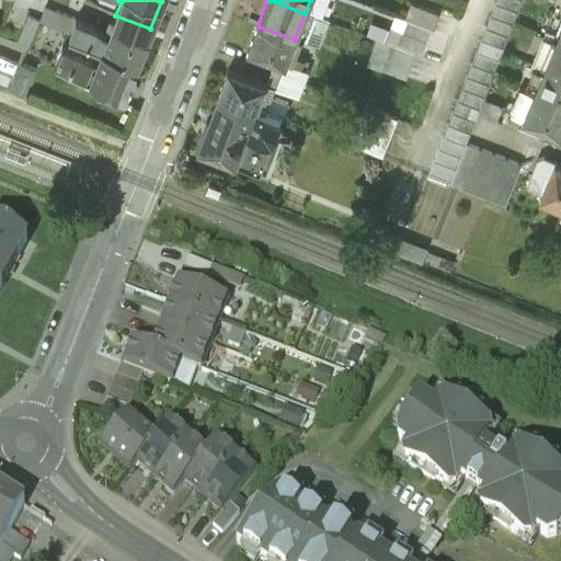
[(496,0),(443,137),(466,146),(522,0),(496,0)]
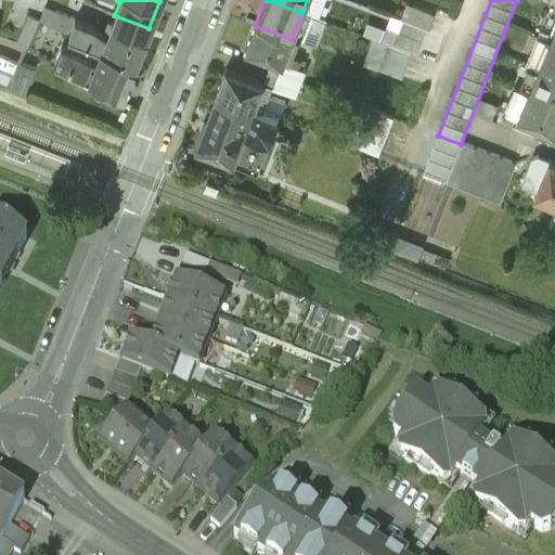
[(93,8),(76,1),(72,12),(89,18),(93,8)]
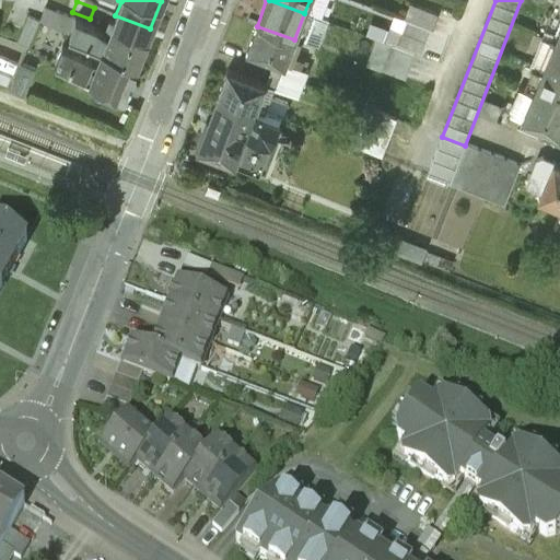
[(438,14),(411,6),(406,21),(432,30),(438,14)]
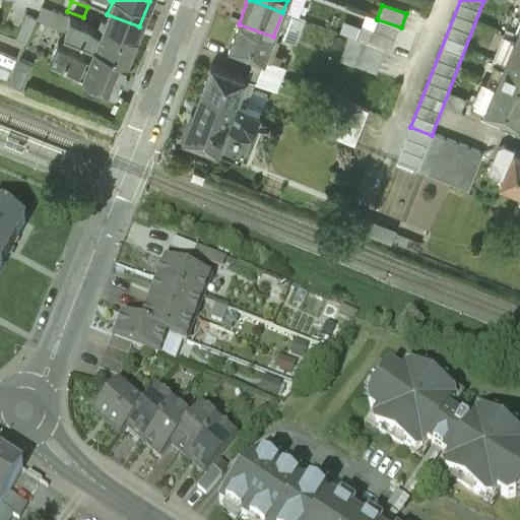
[(69,18),(42,7),(37,21),(62,31),(63,31),(69,18)]
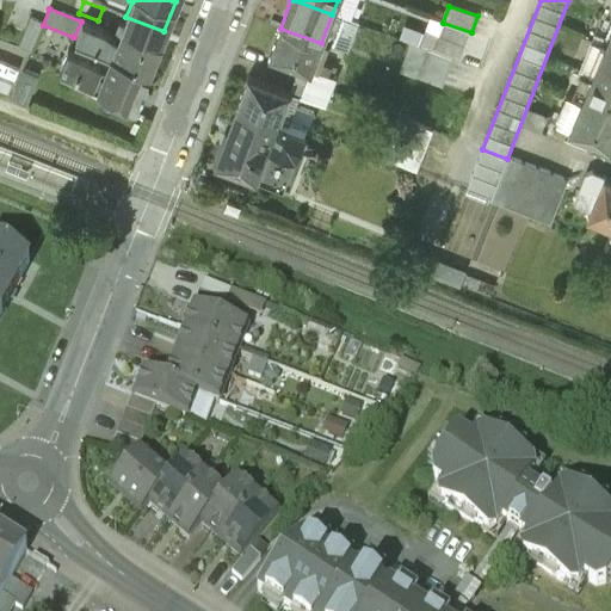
[(164,31),(125,17),(124,22),(119,20),(115,30),(119,32),(117,39),(103,30),(81,22),(74,37),(91,44),(111,53),(149,68),(164,31)]
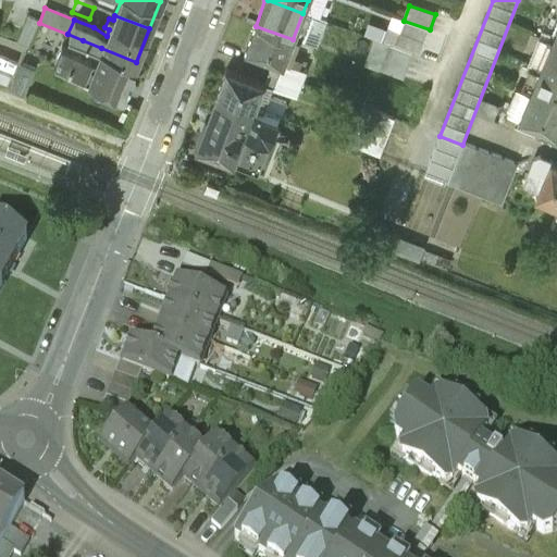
[(39,23),(26,17),(16,44),(27,49),(39,23)]
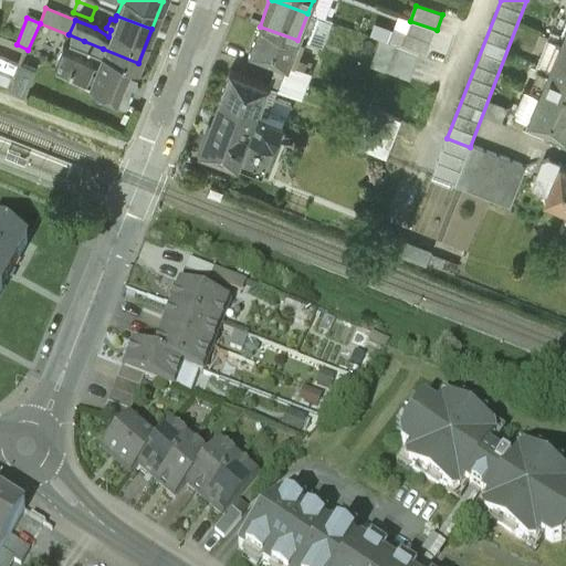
[(436,31),(411,21),(406,34),(394,30),(389,42),(427,56),(436,31)]
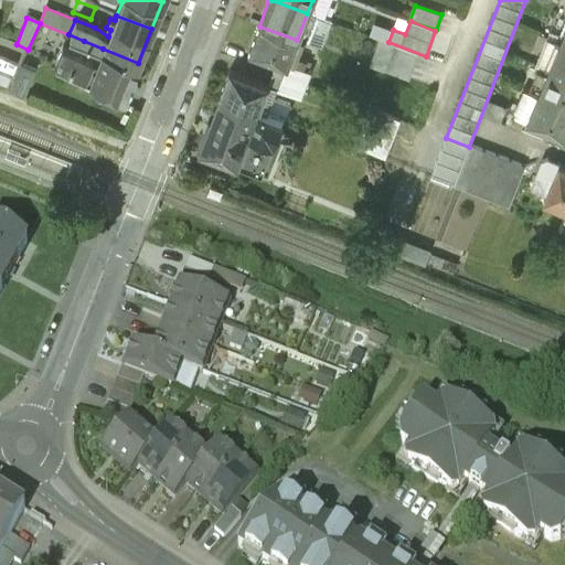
[(297,40),(259,27),(249,51),(284,64),(287,65),(287,64),(297,40)]
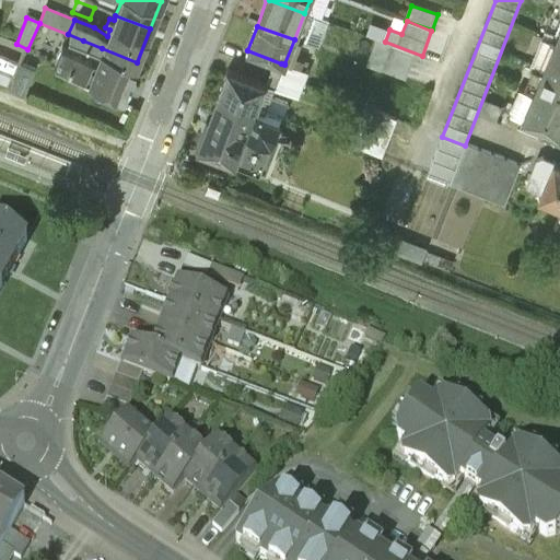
[(68,34),(67,34),(65,42),(71,45),(71,44),(80,47),(83,41),(68,34)]
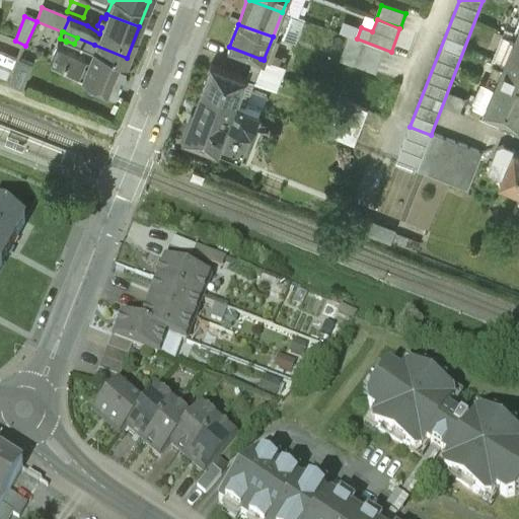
[(518,42),(513,40),(506,36),(500,51),(507,54),(503,63),(518,70),(518,42)]
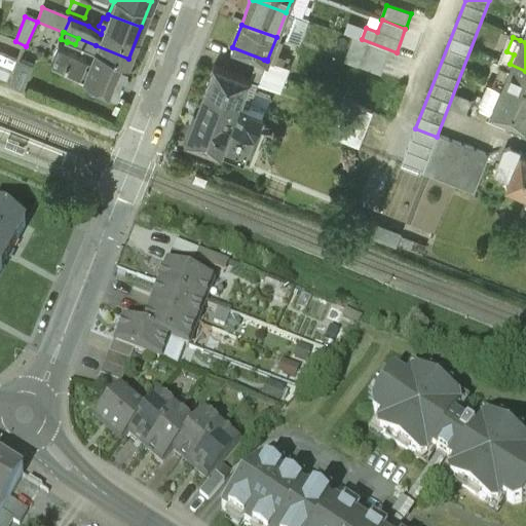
[(390,54),(368,46),(369,43),(353,38),(348,52),(363,58),(360,69),(382,77),(390,54)]
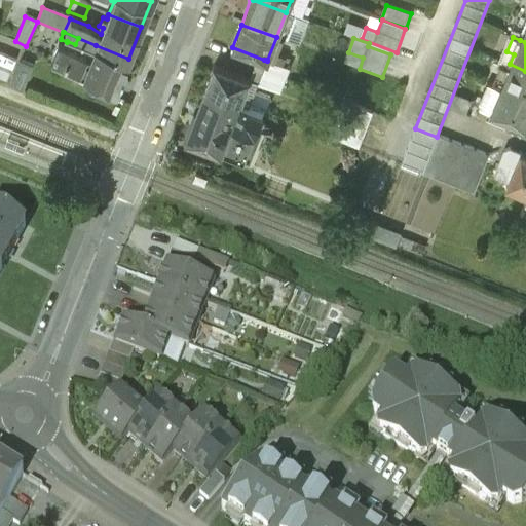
[(128,59),(96,45),(90,60),(86,58),(86,57),(58,44),(51,58),(79,71),(78,72),(116,89),(128,59)]
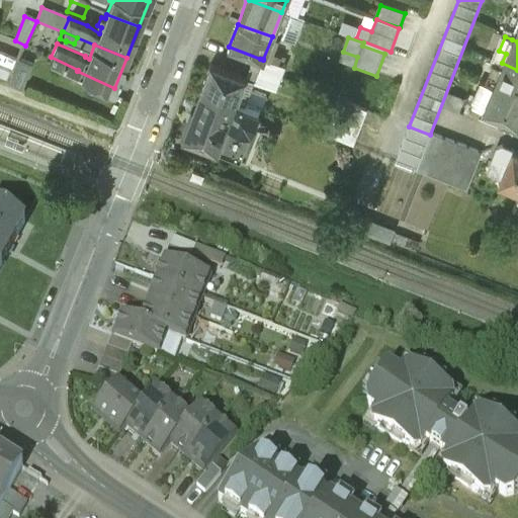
[(19,84),(25,60),(12,57),(7,81),(19,84)]
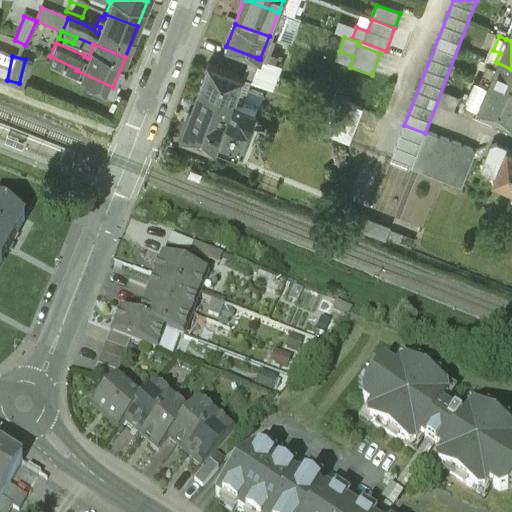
[(281,66),(260,58),(260,59),(257,58),(253,69),(254,69),(277,78),(281,66)]
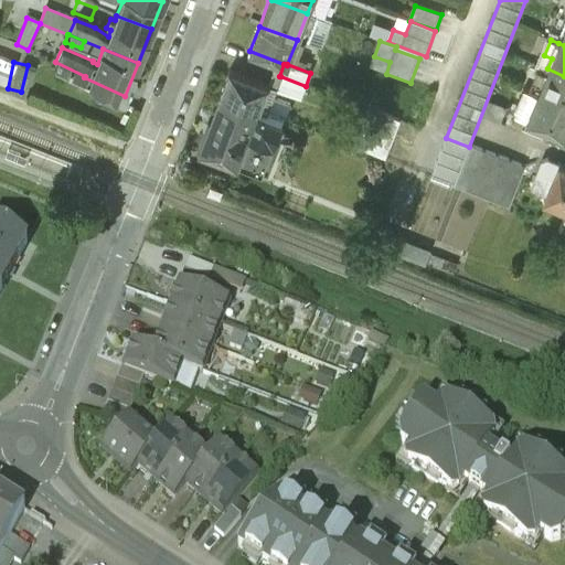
[(564,76),(547,68),(536,95),(564,106),(564,76)]
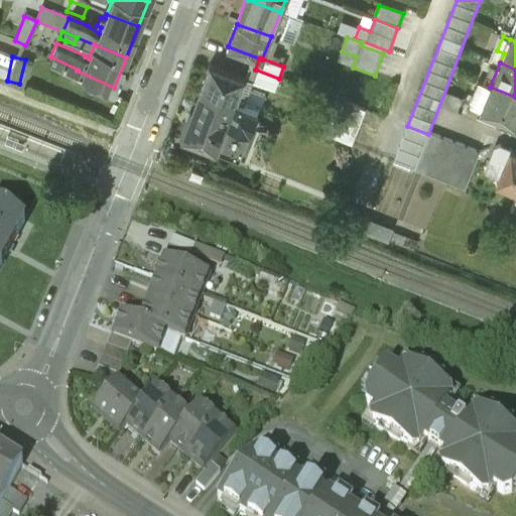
[(244,78),(210,65),(201,88),(236,101),(241,87),(244,78)]
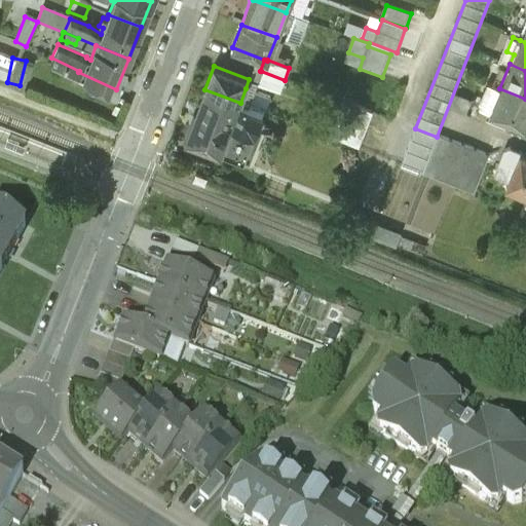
[(285,80),(261,71),(257,83),(279,91),(285,80)]
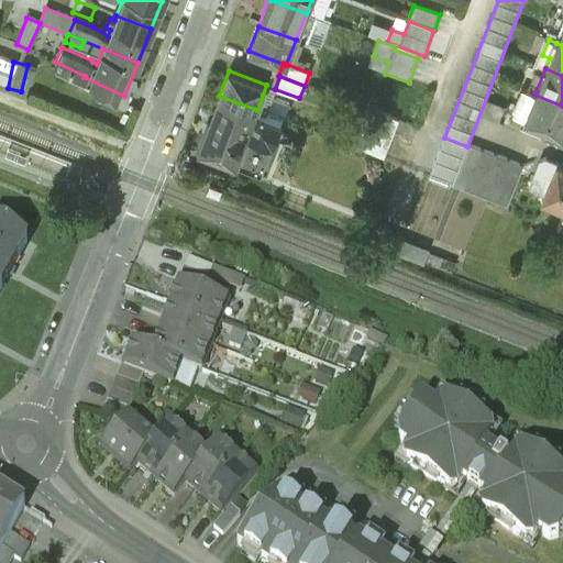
[(562,106),(534,95),(522,89),(512,113),(525,119),(523,120),(525,120),(522,127),(540,134),(543,128),(561,135),(562,130),(562,106)]
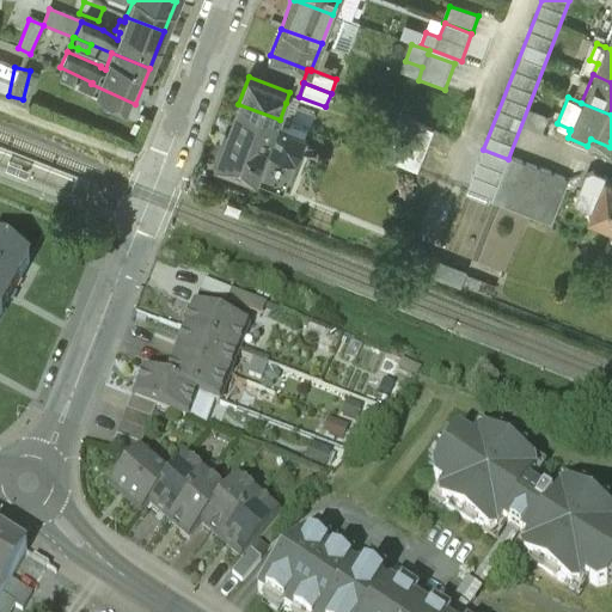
[(312,112),(286,103),(280,120),(305,129),(312,112)]
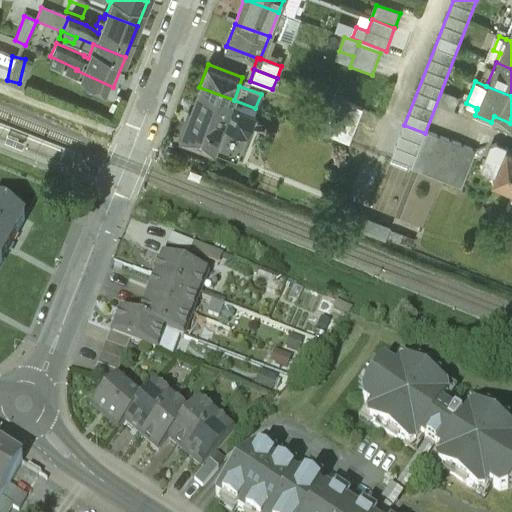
[(234,100),(199,87),(191,109),(247,130),(255,108),(234,100)]
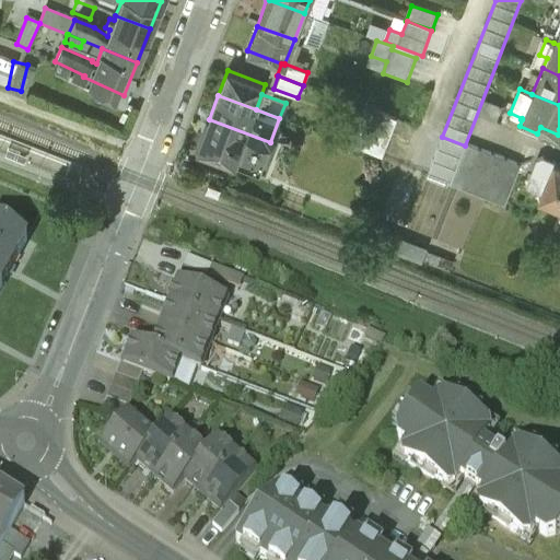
[(370,111),(356,148),(383,159),(397,121),(370,111)]
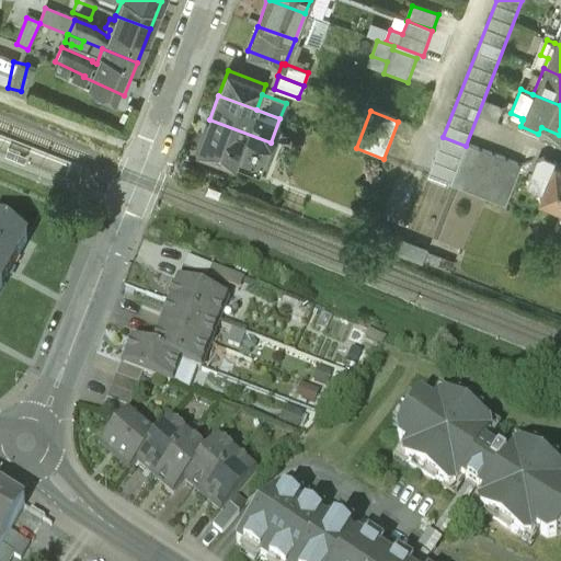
[(271,142),(209,119),(197,150),(259,174),(271,144),(271,142)]
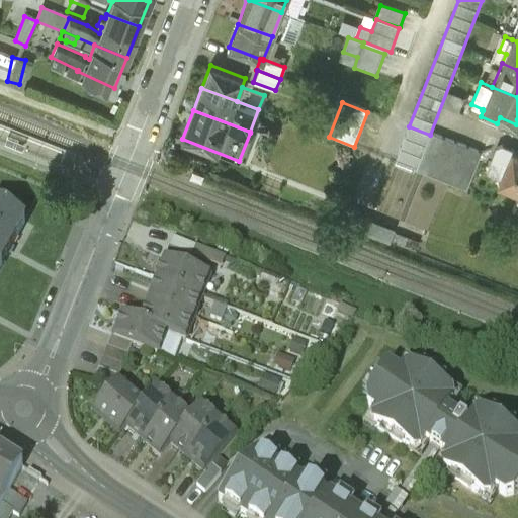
[(443,138),(429,175),(441,180),(455,143),(443,138)]
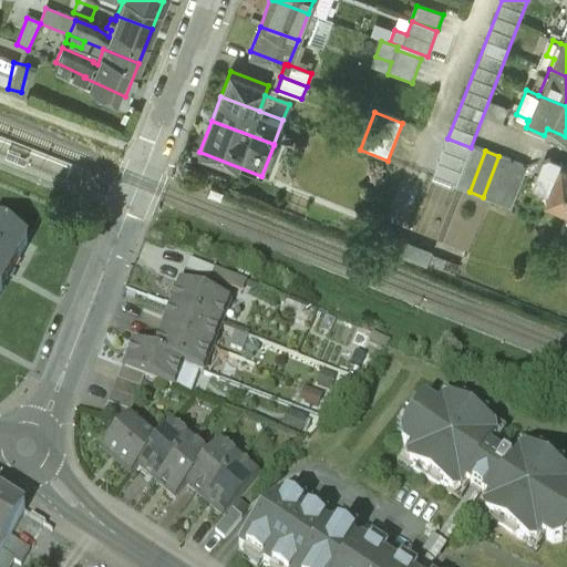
[(498,156),(483,197),(496,203),(512,161),(498,156)]
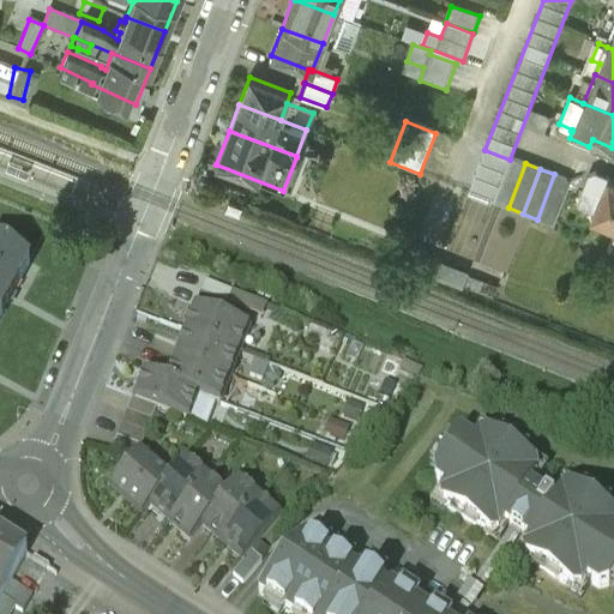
[(588,174),(581,191),(599,199),(607,176),(594,172),(588,174)]
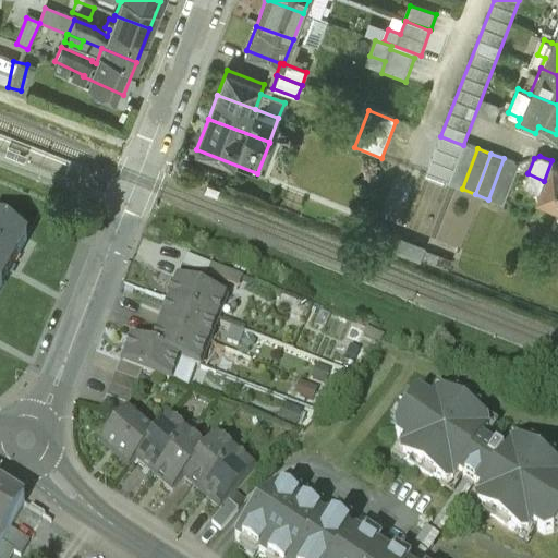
[(504,158),(488,199),(502,205),(518,164),(504,158)]
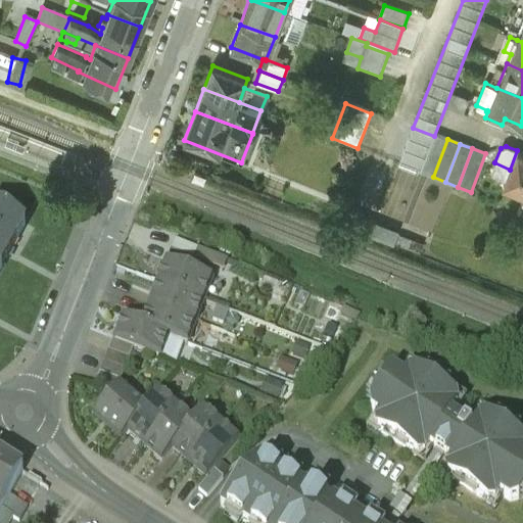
[(522,152),(517,150),(510,170),(503,185),(522,193),(522,152)]
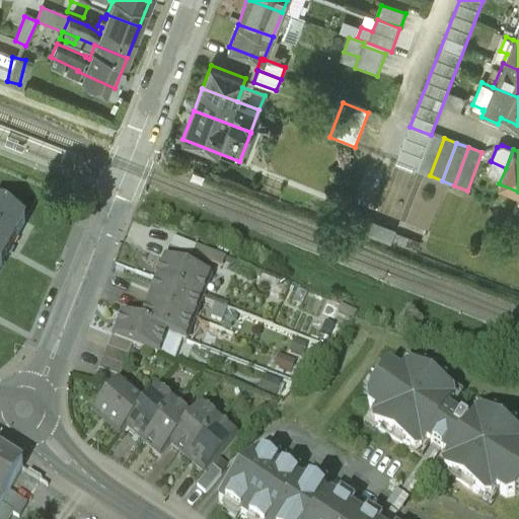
[(0,211),(0,270),(6,260),(7,260),(13,248),(12,247),(24,225),(0,211)]
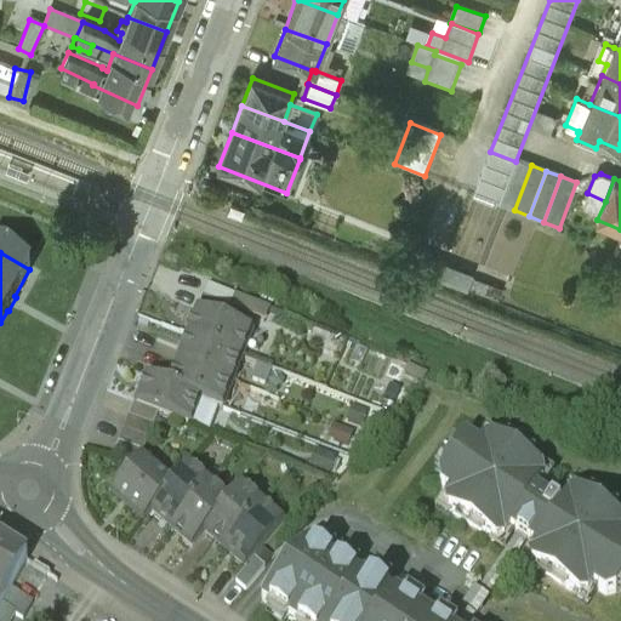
[(234,295),(209,285),(203,298),(229,308),(234,295)]
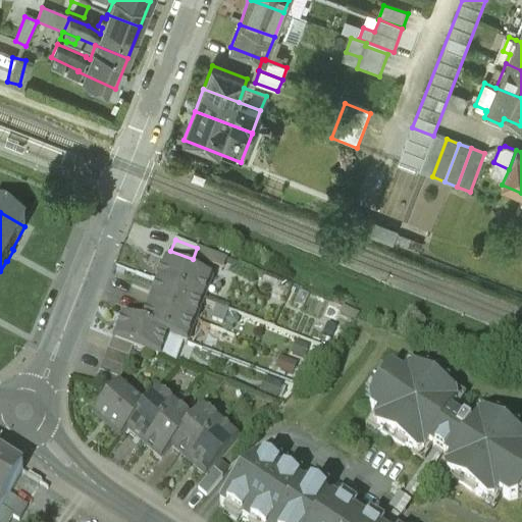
[(211,280),(165,262),(157,284),(203,302),(211,280)]
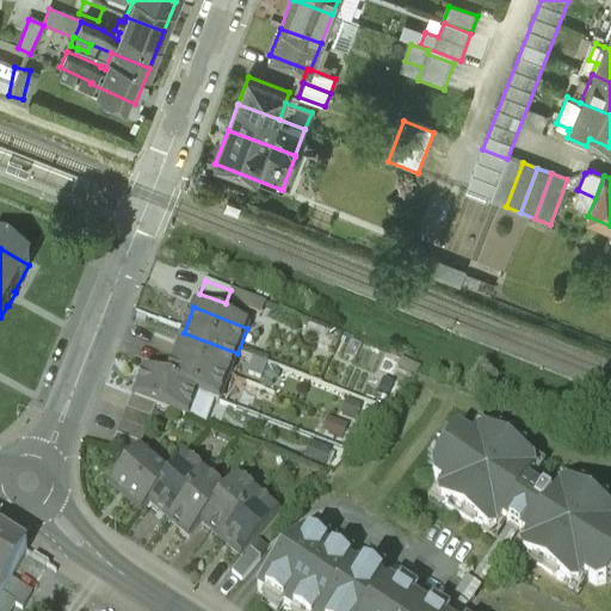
[(238,353),(184,333),(174,357),(228,378),(238,353)]
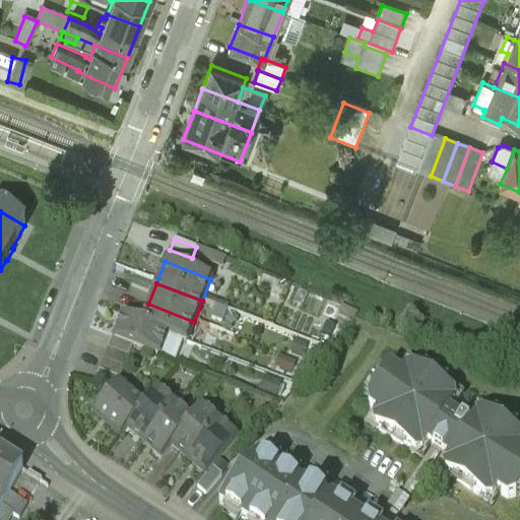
[(194,322),(148,304),(141,324),(140,325),(168,335),(168,336),(186,343),(194,322)]
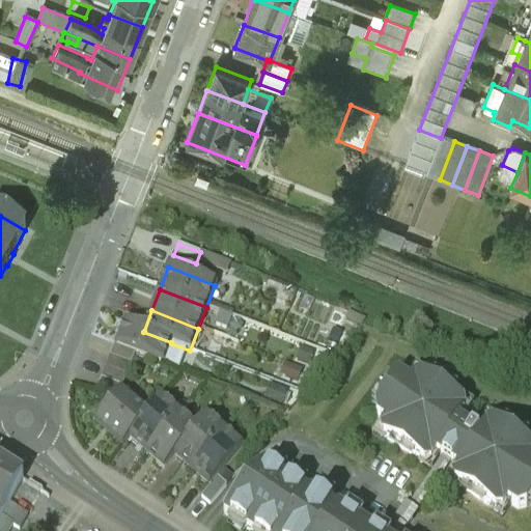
[(171,342),(143,332),(144,331),(126,324),(116,346),(135,354),(163,364),(171,343),(171,342)]
